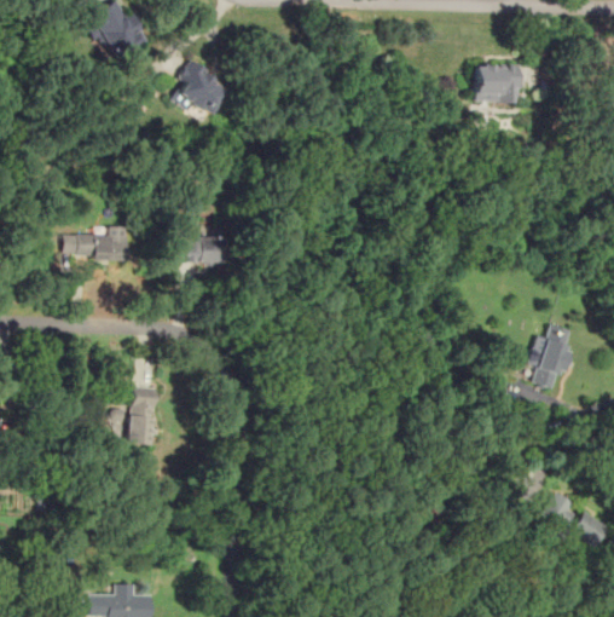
[(125,17),(116,1),(86,17),(103,50),(109,47),(114,56),(145,40),(132,13),(125,17)]
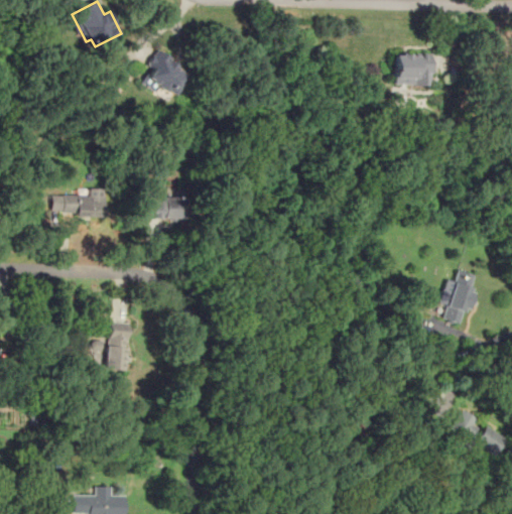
[(153,69),(144,85),(172,100),(188,72),(156,53),(149,67),(153,69)]
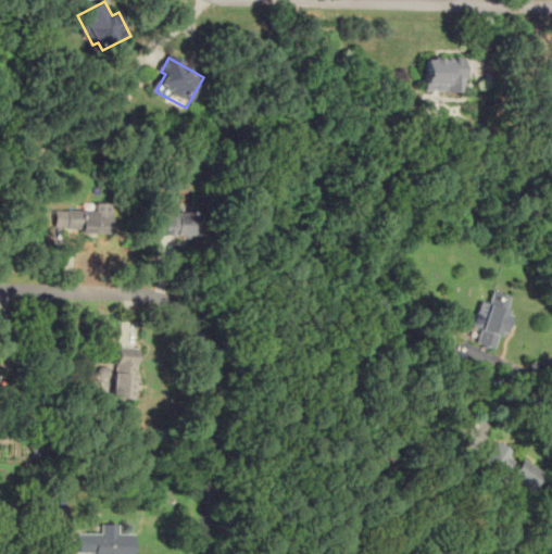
[(426,92),(466,93),(467,60),(427,59),(426,92)]
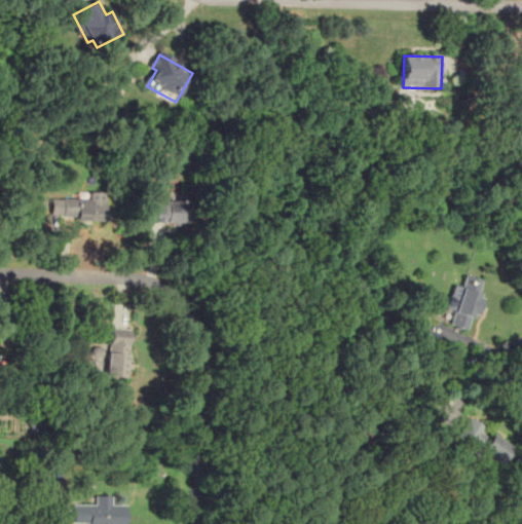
[(81,220),(103,219),(101,196),(66,199),(67,217),(81,216),(81,220)]
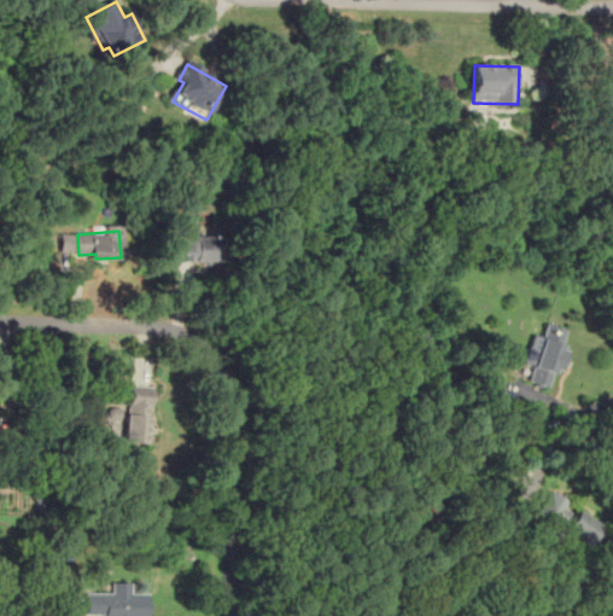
[(181,263),(221,265),(222,238),(181,237),(181,263)]
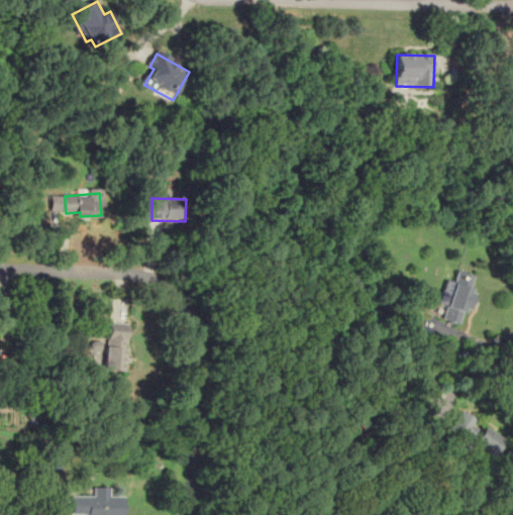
[(444,320),(462,325),(466,309),(472,311),(476,295),(472,294),(477,277),(458,272),(453,294),(443,292),(440,305),(447,306),(444,320)]
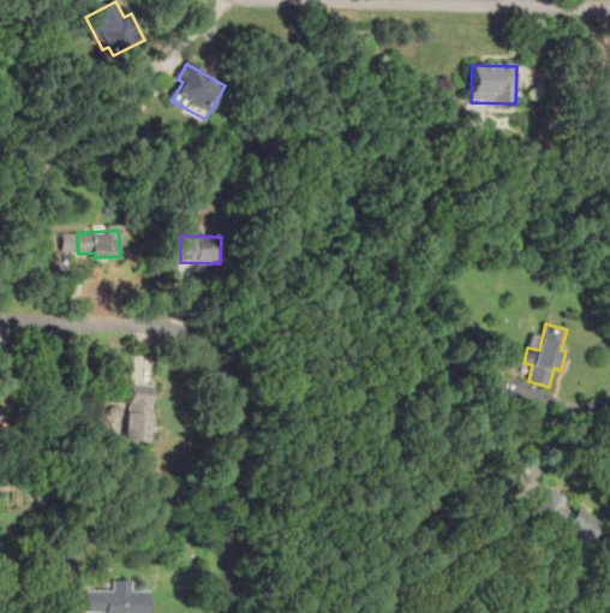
[(155,388),(131,386),(127,442),(151,444),(155,388)]
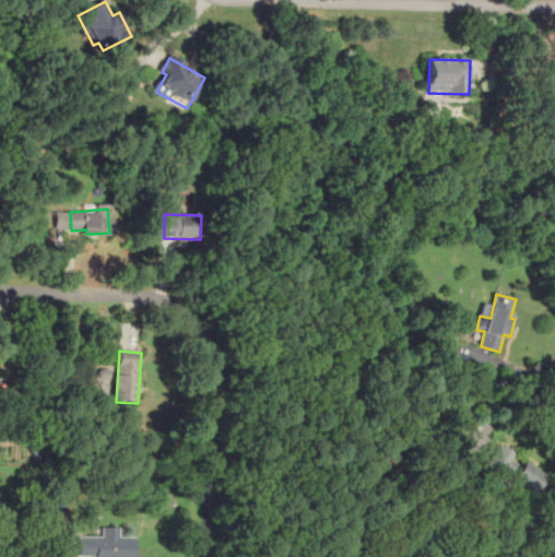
[(101,381),(115,383),(118,372),(104,369),(101,381)]
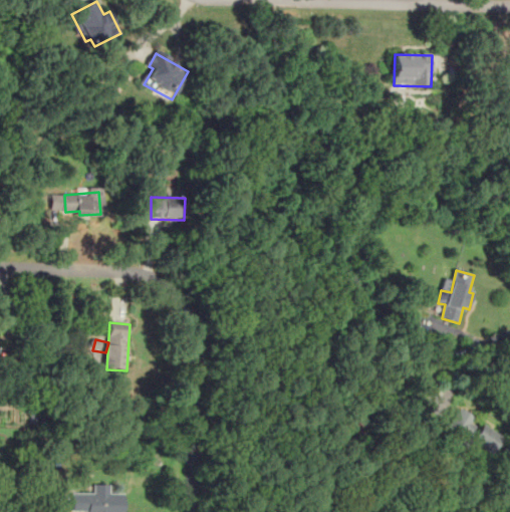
[(489,460),(503,438),(462,410),(447,432),(489,460)]
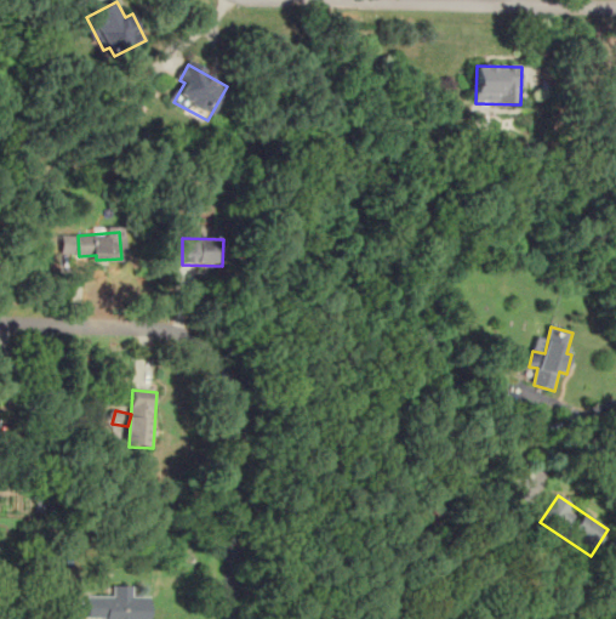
[(150,618),(150,598),(135,598),(135,588),(114,588),(114,598),(90,598),(91,618),(150,618)]
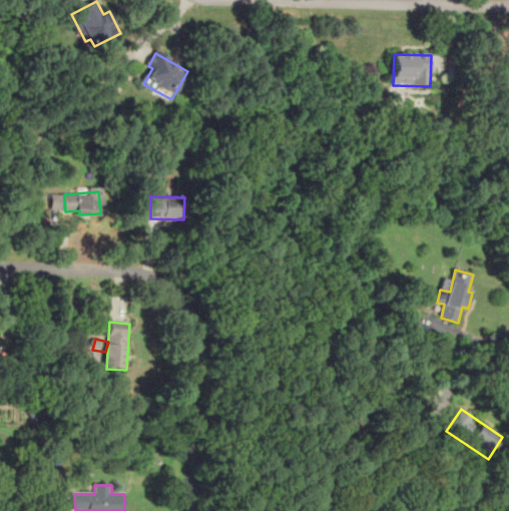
All buildings are outlined.
